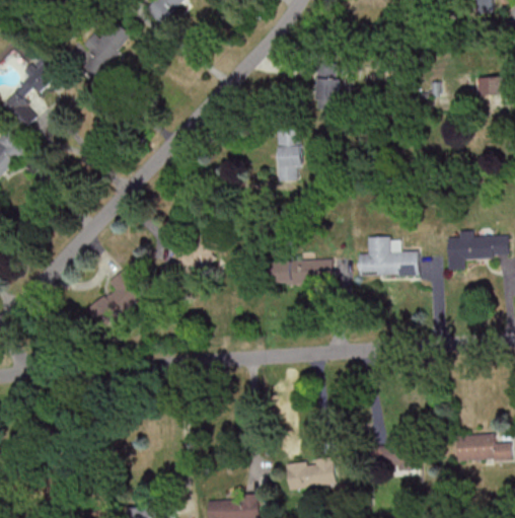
[(94,30),(82,46),(92,53),(82,65),(96,76),(131,33),(115,20),(101,37),(94,30)]
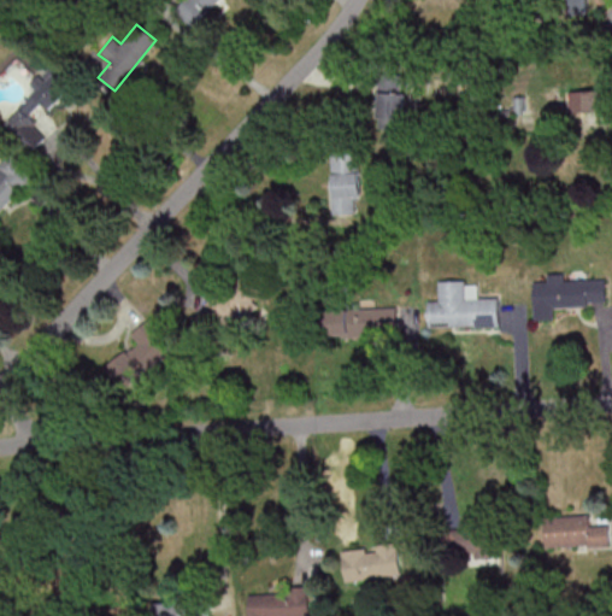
[(28,84),(35,92),(3,124),(31,153),(48,138),(27,116),(39,103),(46,110),(69,87),(47,65),(28,84)]
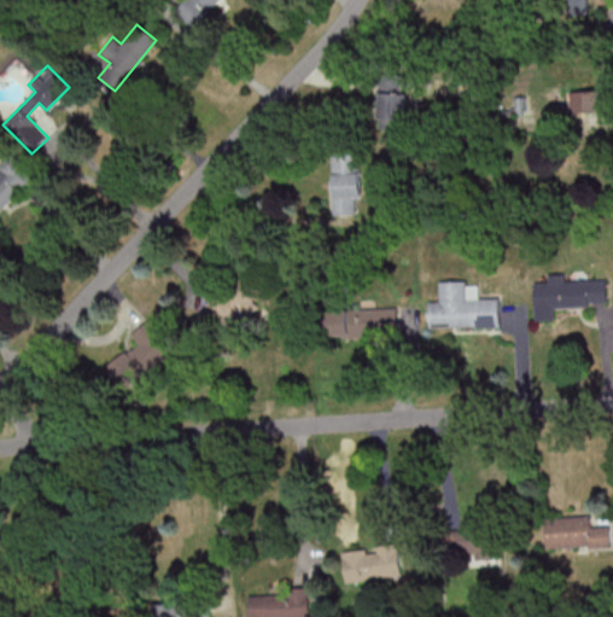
[(602,110),(602,89),(573,89),(573,110),(602,110)]
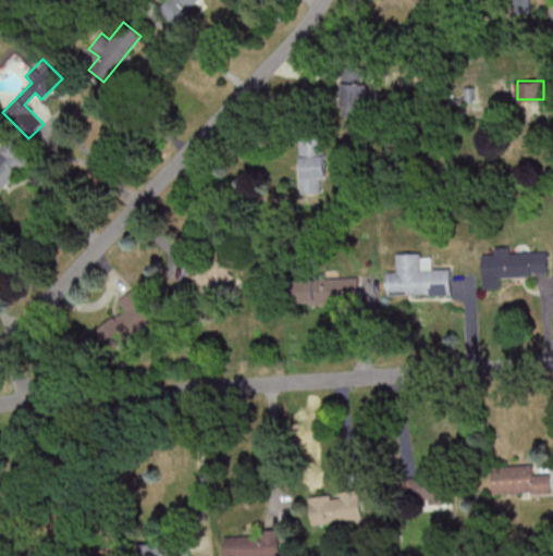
[(363,82),(340,82),(340,108),(363,108),(363,82)]
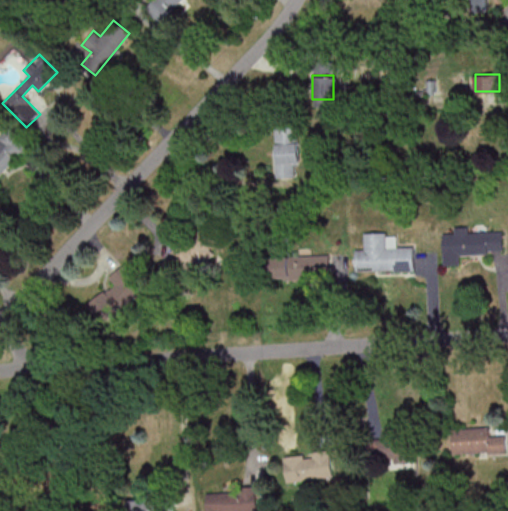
[(274,177),(297,176),(296,126),(272,127),(274,177)]
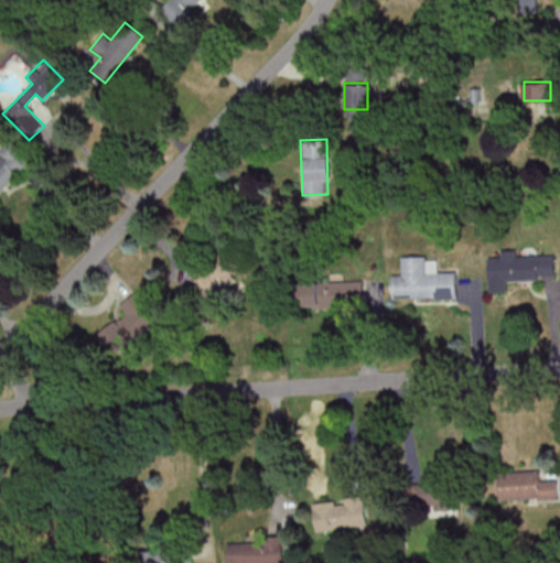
[(0,190),(29,162),(7,140),(0,147),(0,190)]
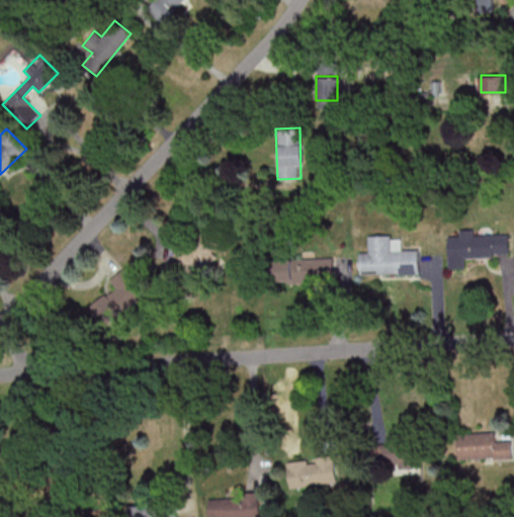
[(434,135),(434,160),(459,160),(459,135),(434,135)]
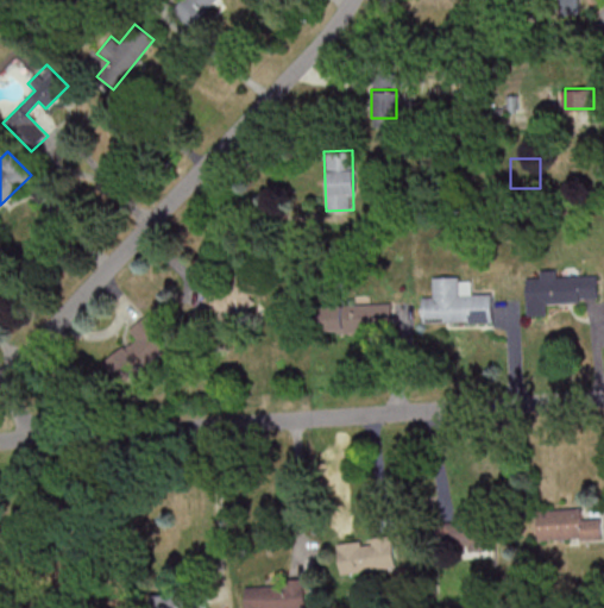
[(237,261),(199,302),(224,326),(262,284),(237,261)]
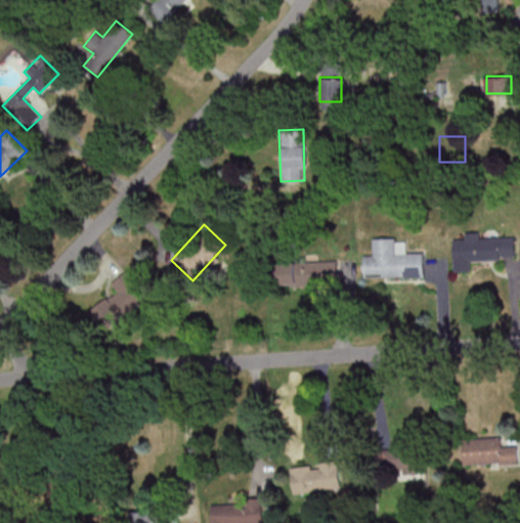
[(469,259),(512,258),(511,235),(477,236),(476,230),(462,231),(462,237),(449,238),(450,270),(470,269),(469,259)]
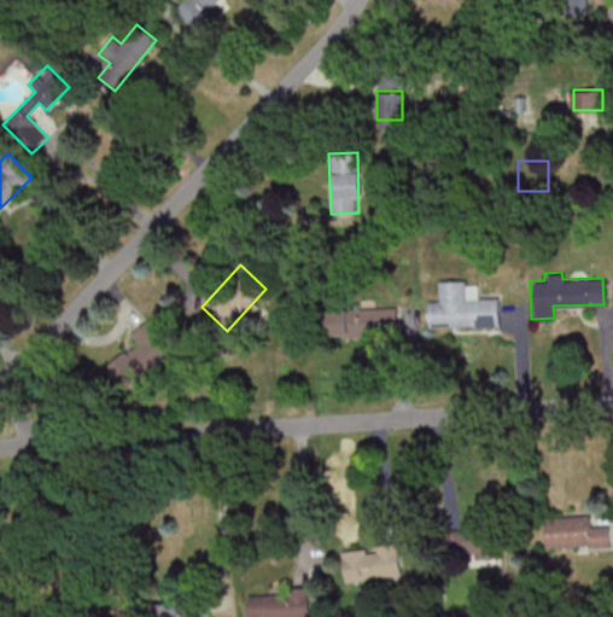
[(496,326),(496,297),(462,297),(462,279),(437,280),(437,298),(425,298),(426,326),(496,326)]
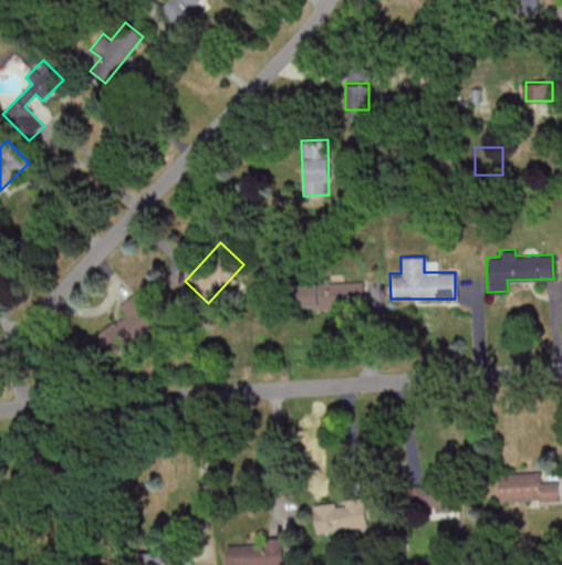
[(361,307),(361,282),(297,282),(297,307),(361,307)]
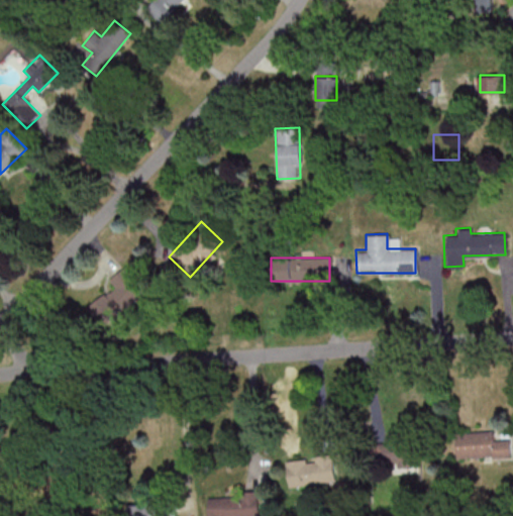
[(106,278),(112,288),(86,305),(98,324),(142,296),(124,267),(106,278)]
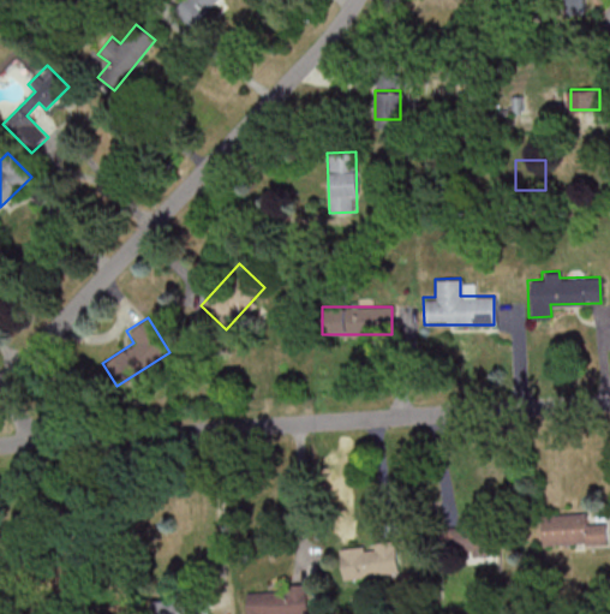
[(540,513),(540,543),(603,543),(603,524),(587,524),(587,513),(540,513)]
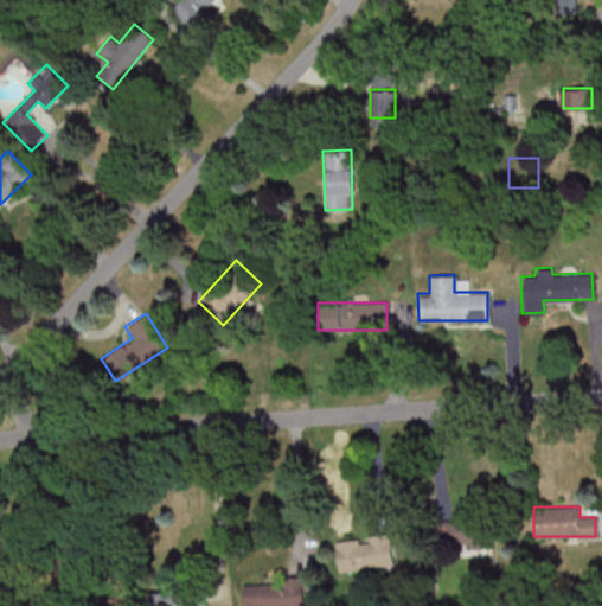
[(486,518),(437,518),(437,548),(486,548),(486,518)]
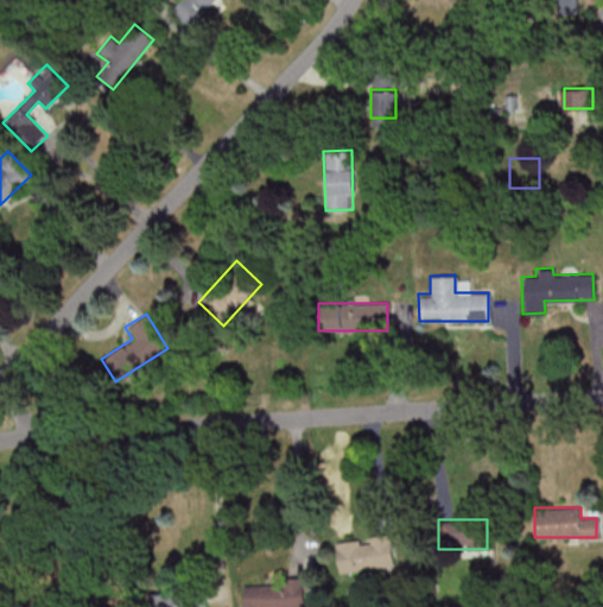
[(392,567),(389,535),(334,539),(337,571),(392,567)]
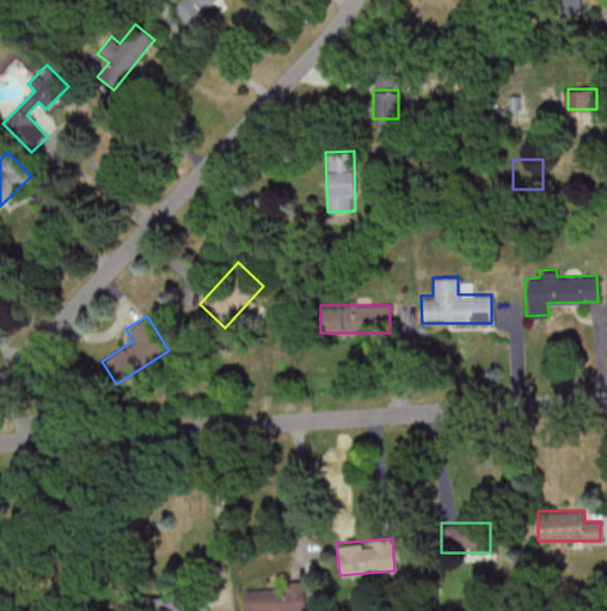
[(301,610),(301,587),(243,588),(243,610),(301,610)]
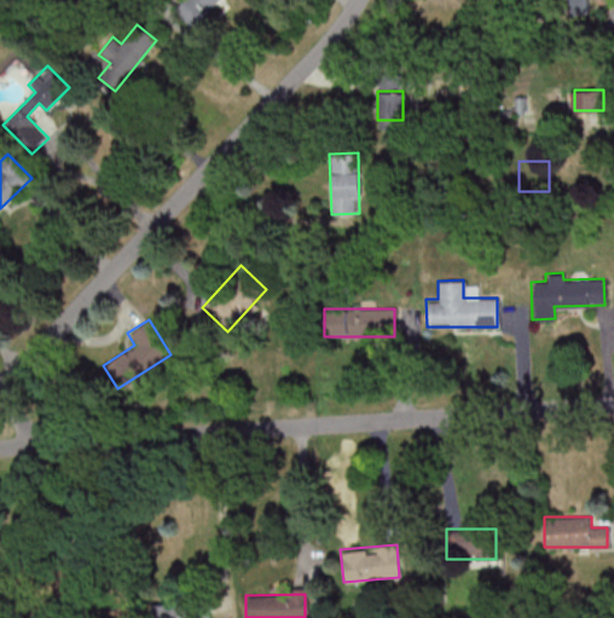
[(152,604),(151,617),(190,617),(190,604),(152,604)]
